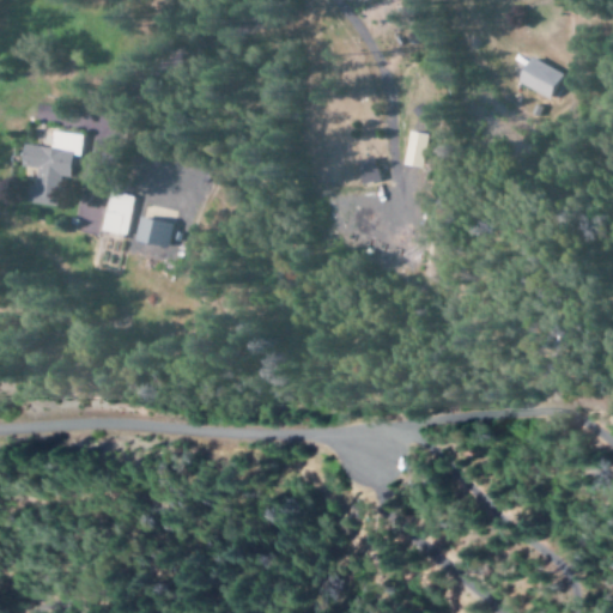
[(562,74),(528,56),(515,82),(547,99),(562,74)]
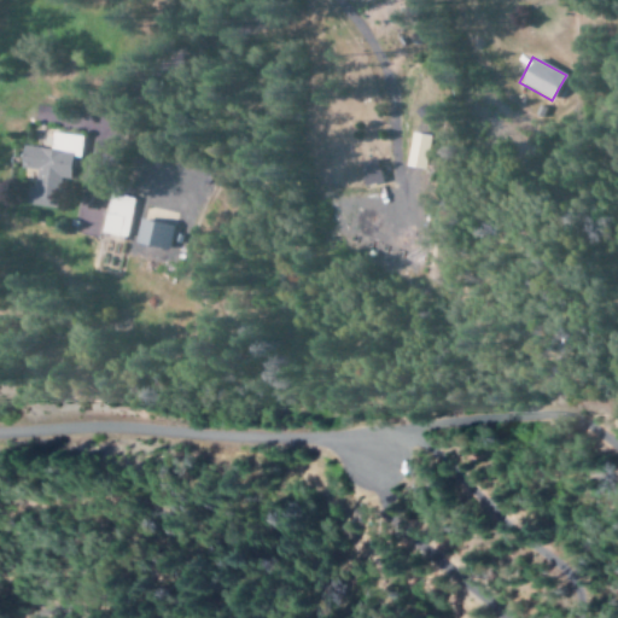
[(406,165),(429,170),(436,136),(413,132),(406,165)]
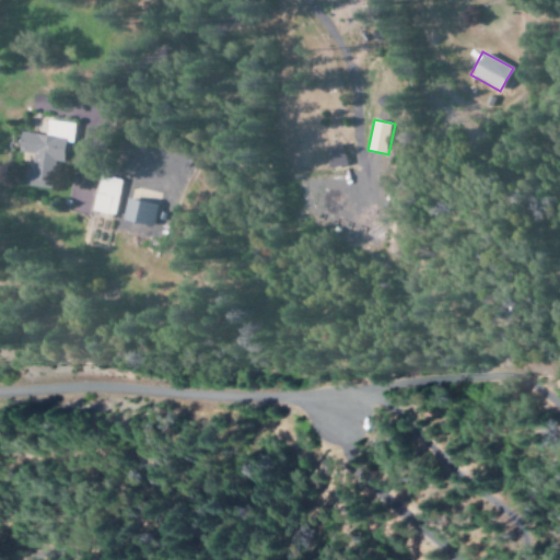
[(21,132),(19,152),(33,154),(31,170),(25,170),(23,186),(50,189),(54,162),(63,163),(66,142),(74,143),(77,124),(47,120),(45,135),(21,132)]
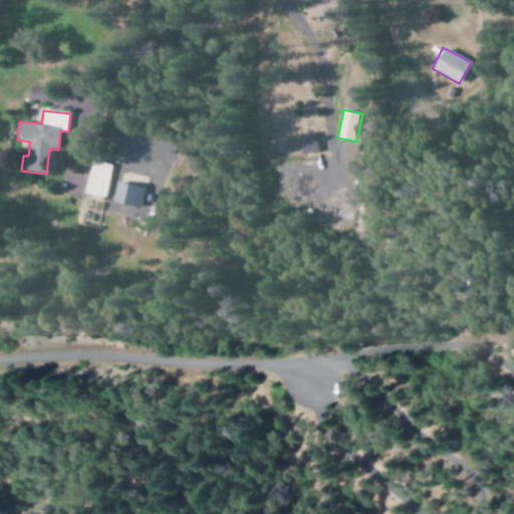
[(317,151),(312,132),(297,136),(302,155),(317,151)]
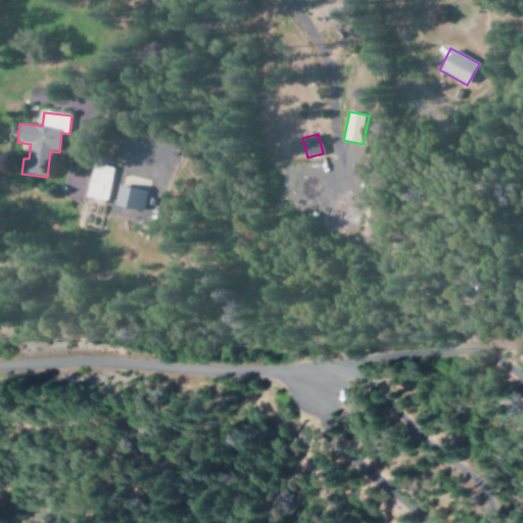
[(86,197),(107,201),(114,169),(93,163),(86,197)]
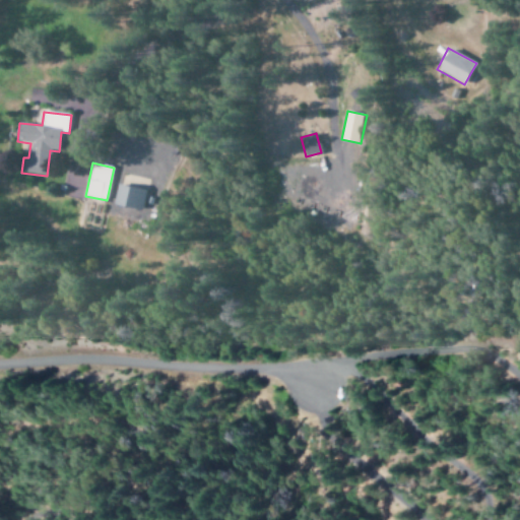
[(113,206),(141,210),(143,189),(116,185),(113,206)]
